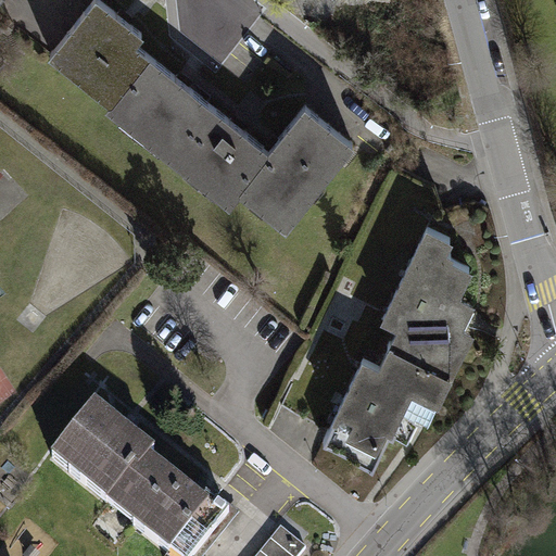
[(52,55),(114,104),(154,53),(141,43),(149,33),(133,21),(128,17),(124,14),(105,0),(96,0),(86,12),(75,27),(64,41),(52,55)]
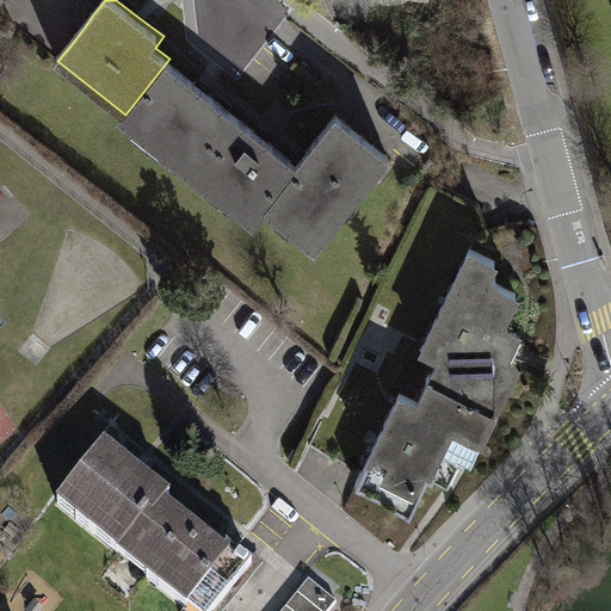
[(197,80),(170,59),(125,115),(199,172),(242,116),(229,106),(204,86),(197,80)]
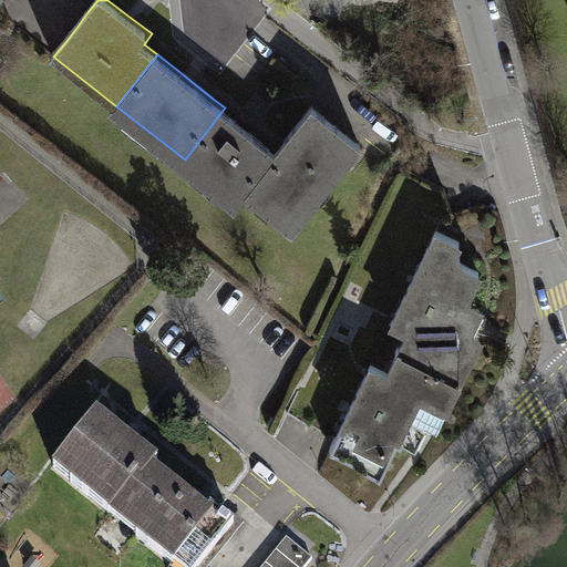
[(326,117),(312,106),(286,141),(282,145),(279,150),(247,189),(300,230),(364,147),(360,144),(351,137),(339,127),(326,117)]
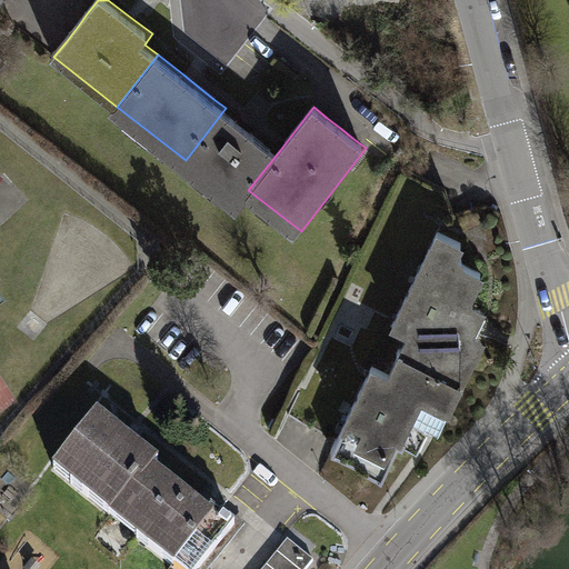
[(247,125),(226,108),(186,160),(240,201),(248,190),(280,150),(247,125)]
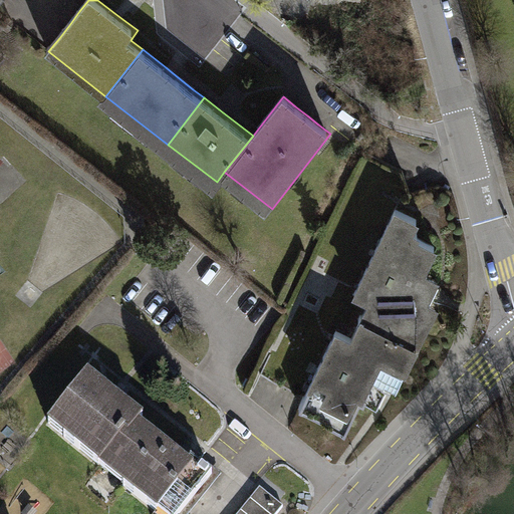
[(417,220),(396,209),(354,293),(369,300),(362,315),(361,314),(360,317),(418,344),(435,308),(426,304),(432,293),(437,282),(425,276),(427,273),(423,271),(435,246),(416,237),(418,234),(412,231),(417,220)]
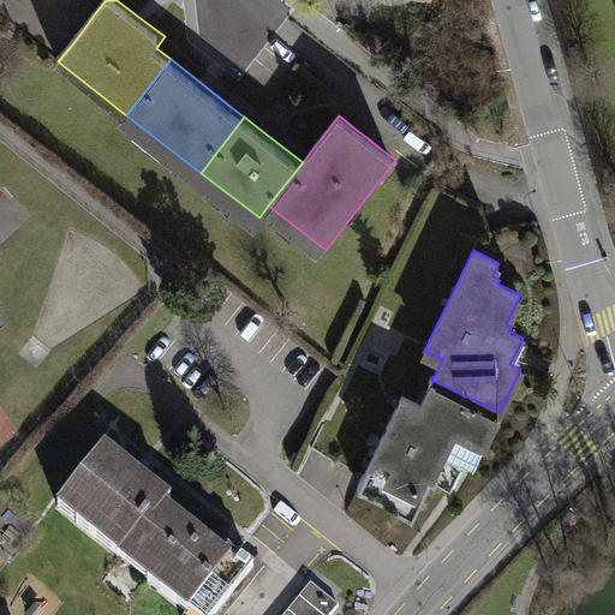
[(365,473),(358,488),(398,507),(396,508),(412,517),(430,479),(436,482),(437,478),(452,484),(457,473),(461,463),(472,469),(500,412),(431,380),(429,383),(430,384),(422,401),(404,393),(365,473)]
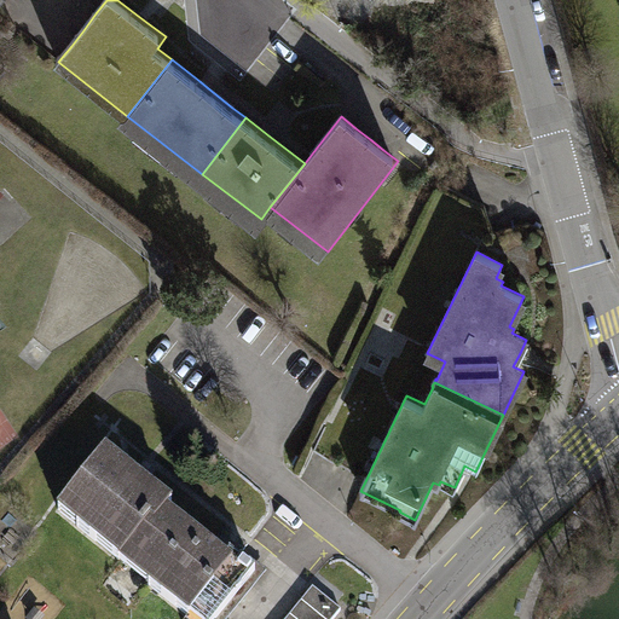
[(104,453),(56,510),(119,562),(165,509),(169,504),(104,453)]
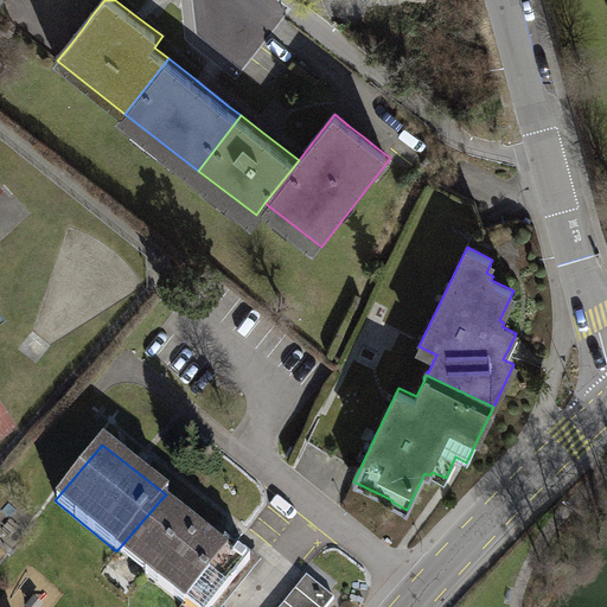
[(213,606),(247,564),(161,499),(116,551),(184,606),(213,606)]
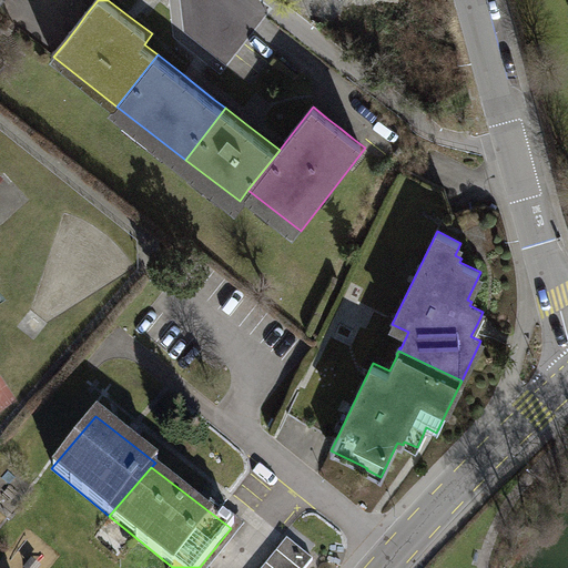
[(293,538),(266,567),(314,567),(320,563),(293,538)]
